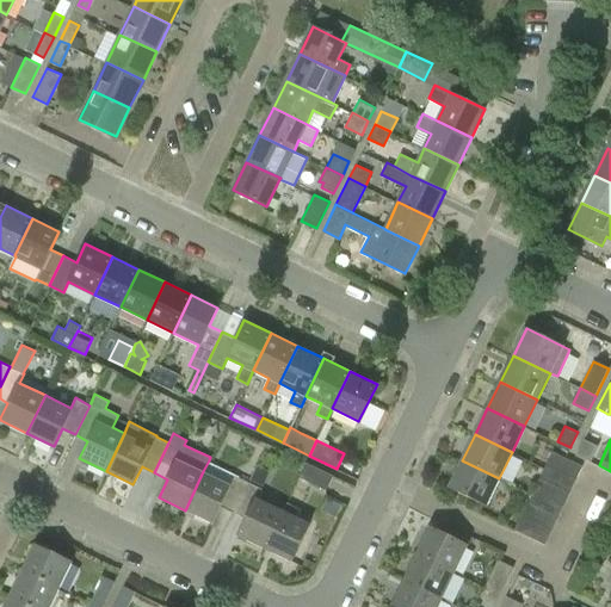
[(545,464),(575,478),(582,465),(553,451),(545,464)]
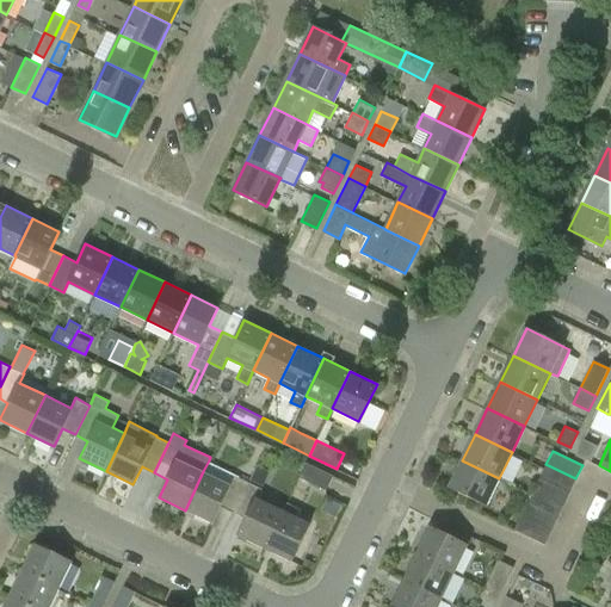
[(203,471),(185,511),(213,522),(221,506),(233,512),(248,481),(209,460),(203,471)]
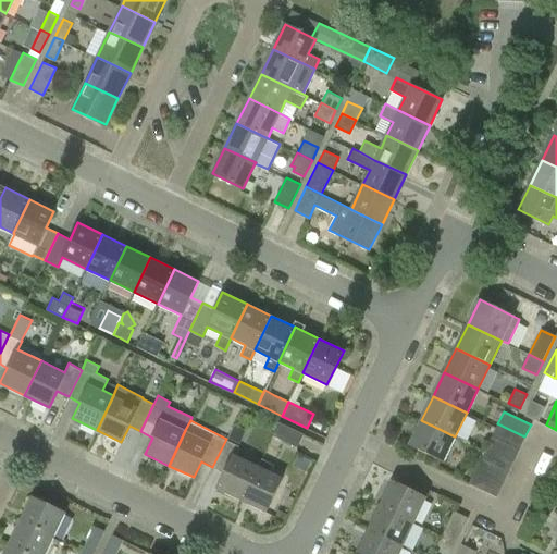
[(455,436),(421,420),(409,444),(443,460),(455,436)]
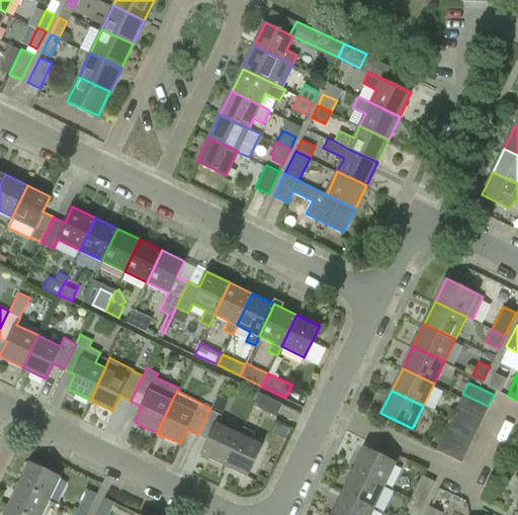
[(276,415),(282,403),(260,392),(254,404),(276,415)]
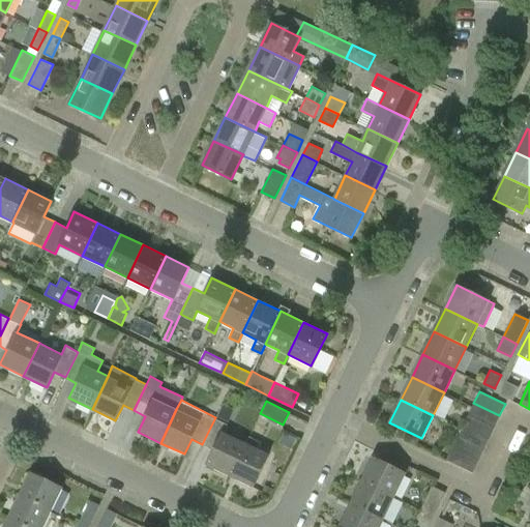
[(223,403),(215,417),(226,423),(233,408),(223,403)]
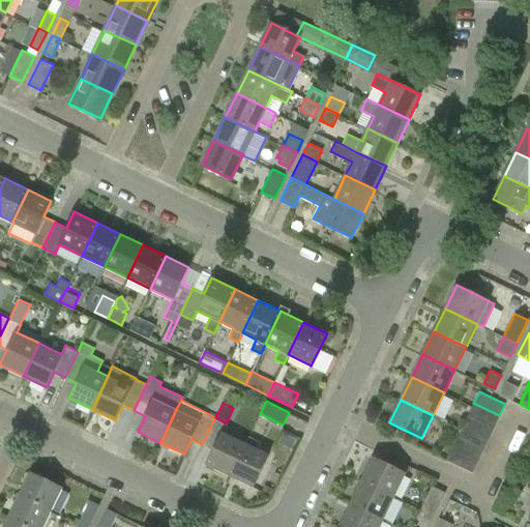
[(468,414),(494,427),(499,415),(473,403),(468,414)]
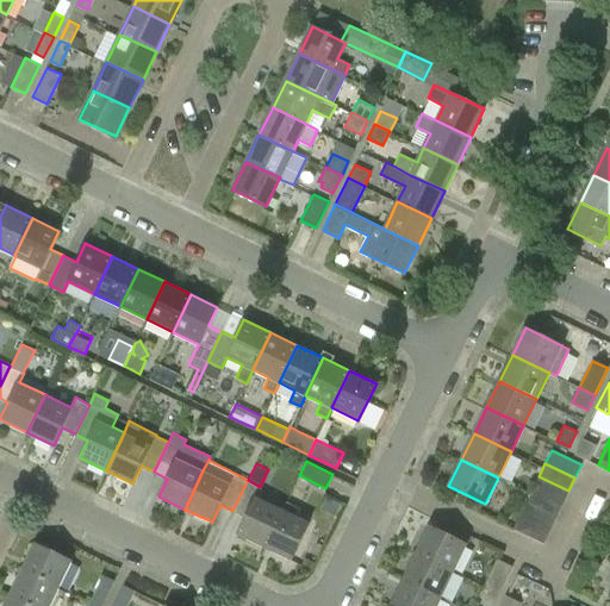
[(533,489),(562,504),(568,491),(539,476),(533,489)]
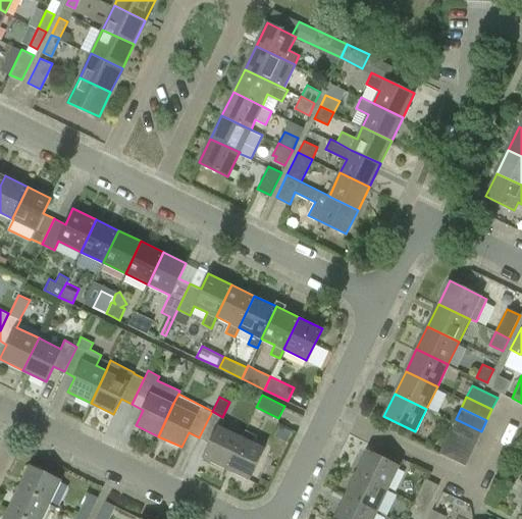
[(225,468),(242,436),(219,426),(223,417),(212,411),(199,437),(210,442),(203,457),(225,468)]
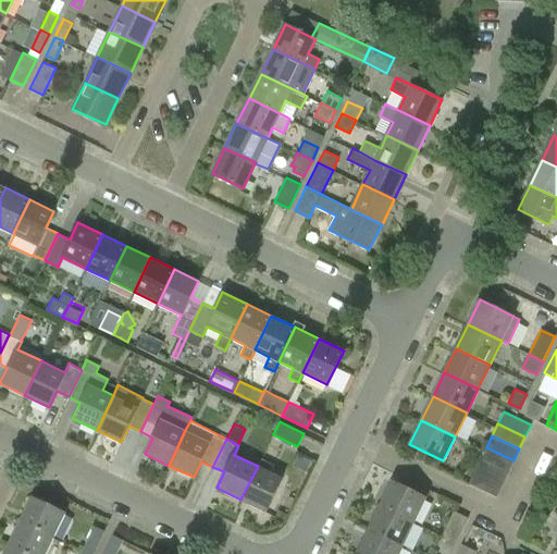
[(481,458),(508,472),(514,460),(486,447),(481,458)]
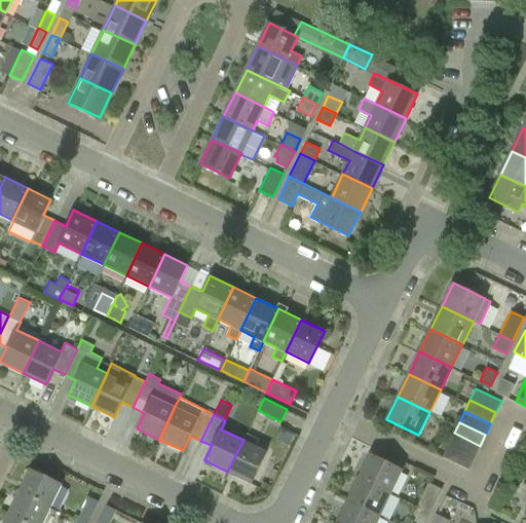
[(277,438),(290,444),(294,434),(282,427),(277,438)]
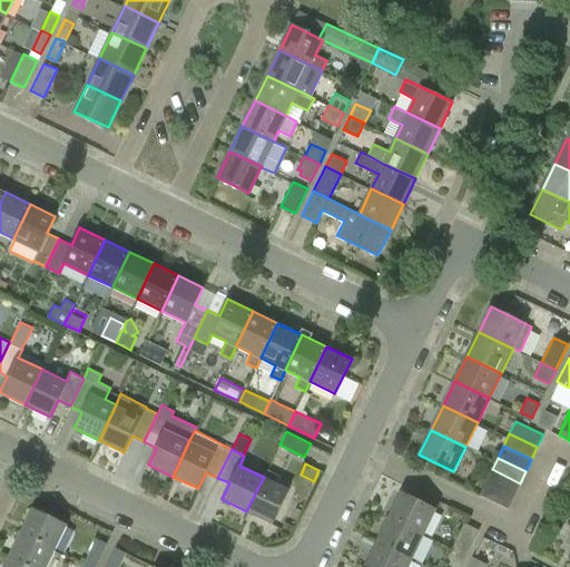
[(264,477),(246,511),(272,524),(288,489),(276,482),(279,476),(267,469),(264,477)]
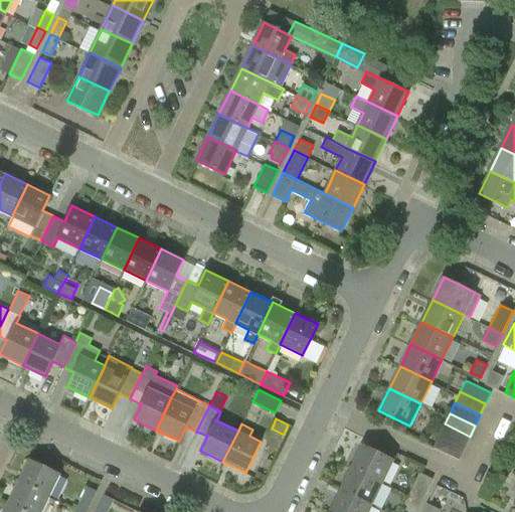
[(470,437),(445,423),(439,435),(465,447),(470,437)]
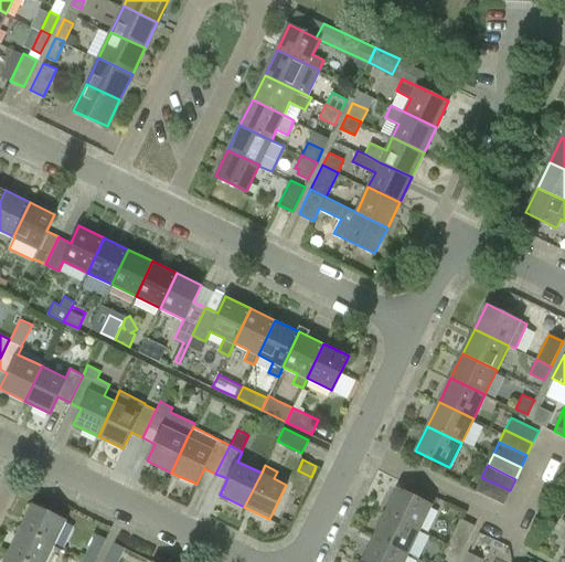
[(503,502),(510,490),(481,477),(476,489),(503,502)]
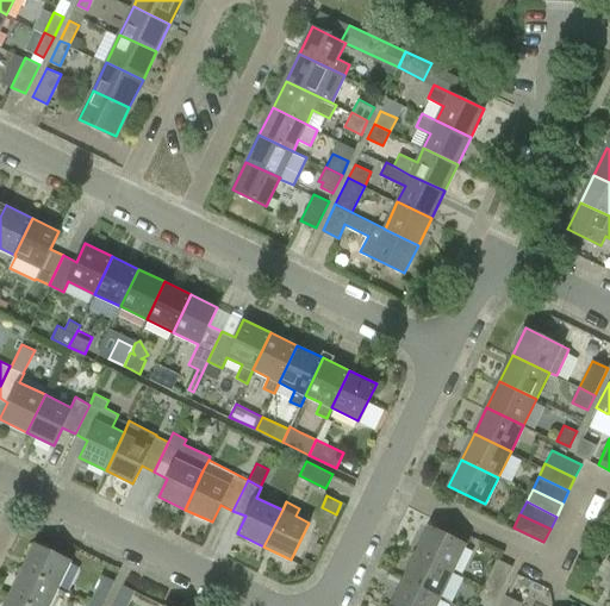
[(416,551),(453,569),(466,543),(429,524),(416,551)]
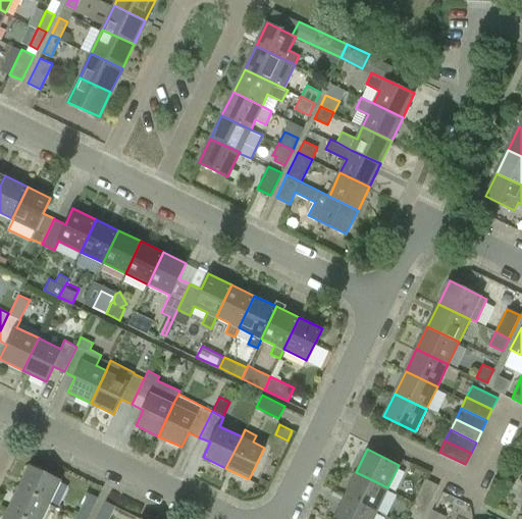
[(18,487),(50,503),(61,478),(31,464),(18,487)]
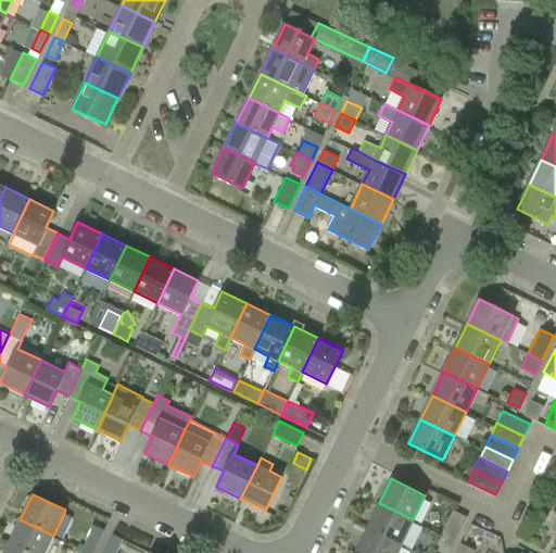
[(413,519),(379,503),(367,527),(402,543),(413,519)]
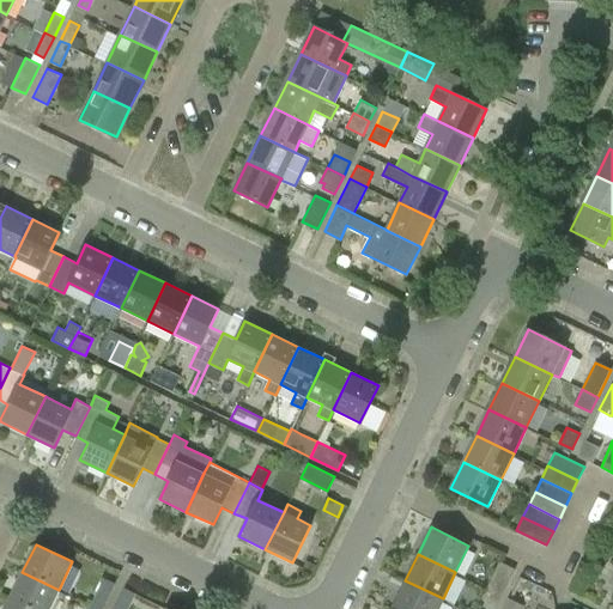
[(486,588),(502,595),(514,567),(498,560),(486,588)]
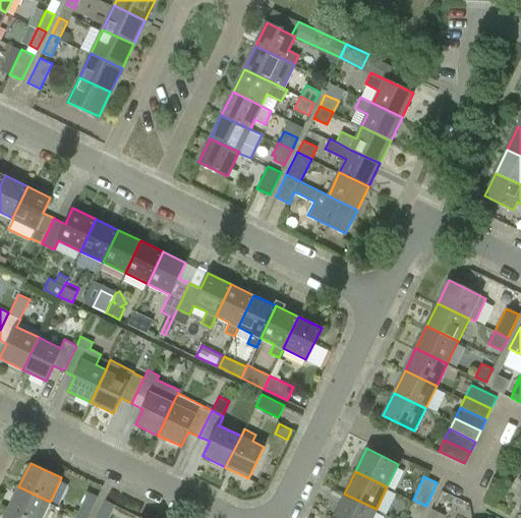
[(8,509),(25,517),(41,517),(50,502),(18,486),(8,509)]
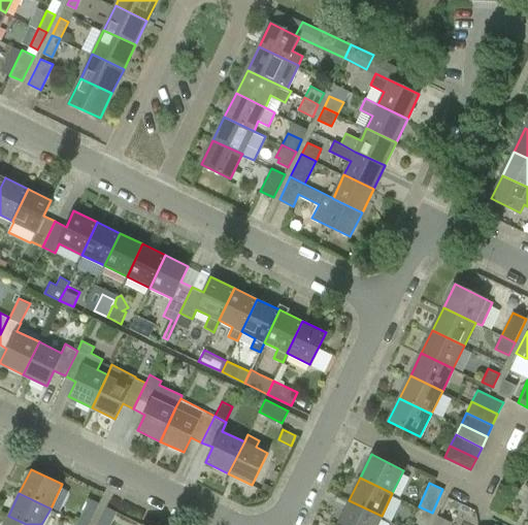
[(90,497),(81,514),(77,521),(85,524),(87,524),(98,502),(90,497)]
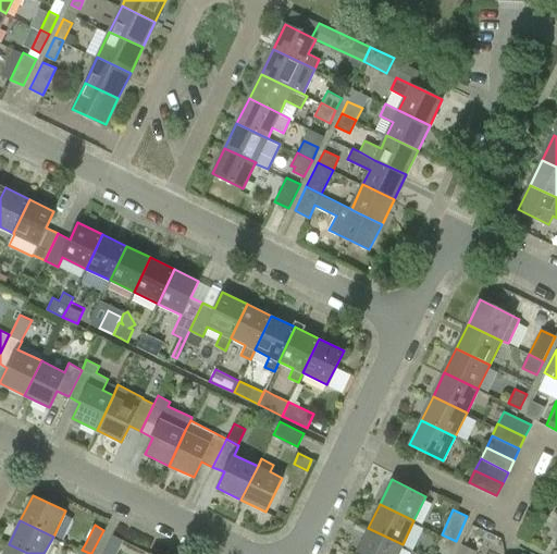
[(397,553),(403,544),(368,528),(357,552),(360,553),(397,553)]
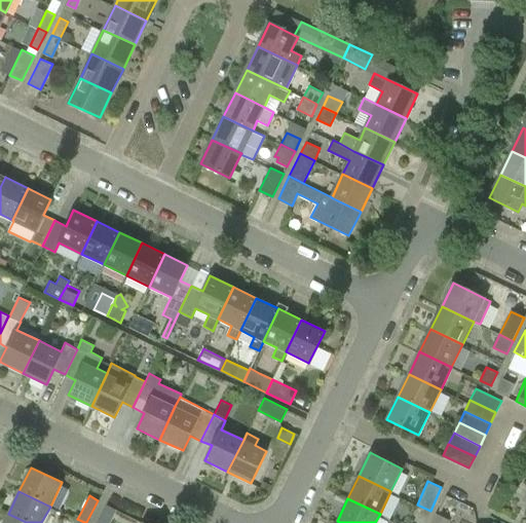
[(109,522),(116,509),(107,505),(98,522),(109,522)]
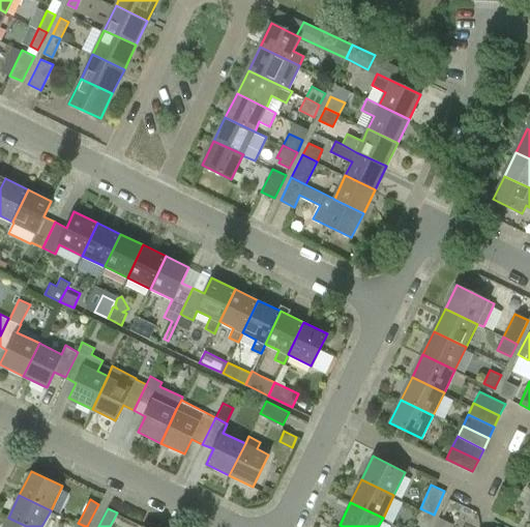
[(427,526),(434,515),(420,508),(413,522),(424,526),(427,526)]
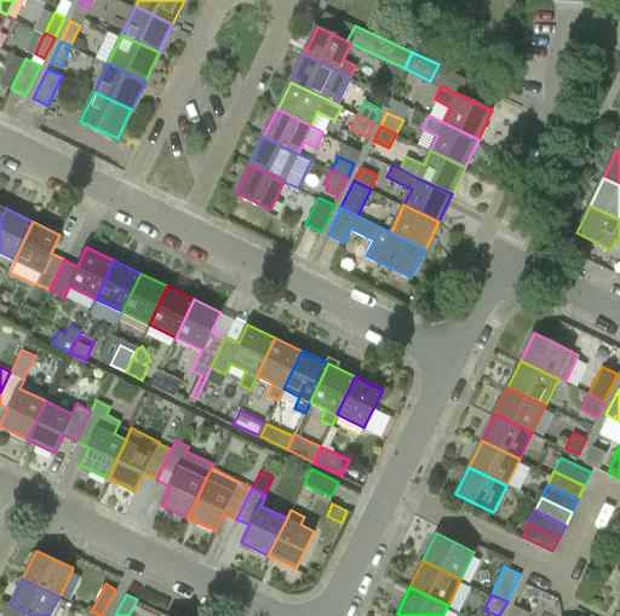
[(507,615),(527,615),(529,611),(514,603),(507,615)]
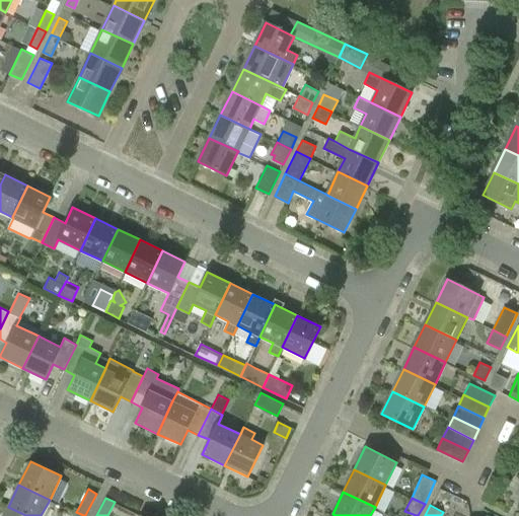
[(3,515),(25,515),(8,507),(3,515)]
